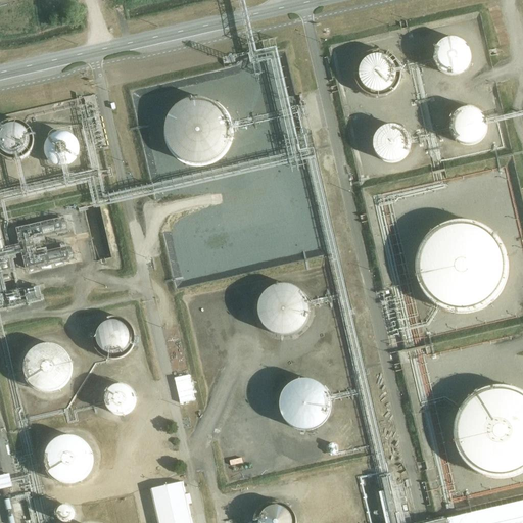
[(488,522),(522,515),(522,504),(438,522),(398,522),(391,490),(305,106),(293,107),(279,39),(257,43),(248,0),(235,0),(252,76),(265,73),(263,63),(268,62),(269,67),(273,73),(287,132),(289,131),(291,140),(283,142),(286,145),(285,149),(287,149),(288,153),(291,165),(292,173),(308,170),(359,389),(330,396),(325,388),(320,384),(315,381),(305,380),(299,381),(293,382),(287,387),(283,392),(281,398),(281,409),(283,417),(287,424),(294,428),(300,431),(310,430),(319,428),(325,423),(329,416),(331,408),(331,401),(360,395),(378,476),(380,475),(385,492),(391,522),(488,522)]
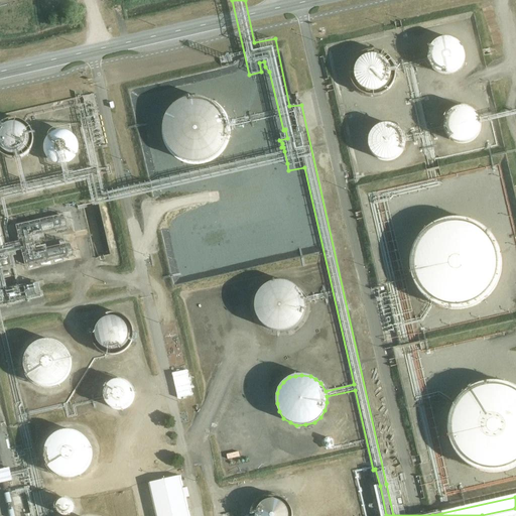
[(464,60),(465,56),(464,53),(463,50),(462,47),(460,44),(457,42),(454,40),(450,39),(447,38),(443,38),(440,39),(437,41),(434,43),(431,46),(429,49),(428,52),(428,56),(428,59),(429,62),(430,67),(432,69),(435,72),(438,74),(441,75),(444,75),(448,75),(452,74),(456,72),(459,71),(461,67),(463,65),(464,60)]
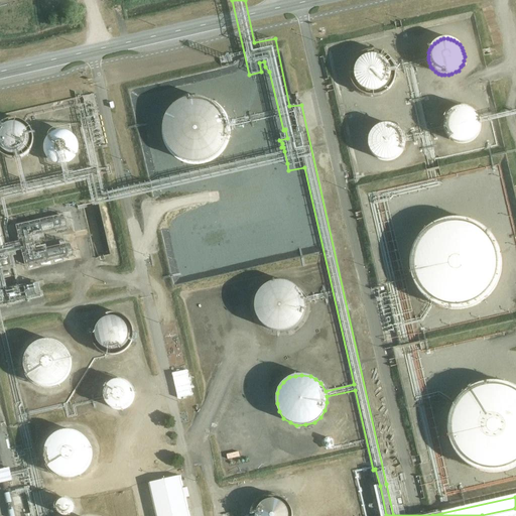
[(391,78),(391,74),(391,70),(390,67),(388,63),(386,60),(383,58),(380,56),(377,55),(374,55),(370,55),(367,56),(364,58),(361,60),(359,63),(357,67),(356,70),(356,74),(356,77),(357,80),(358,83),(360,86),(362,88),(365,90),(368,91),(372,92),(376,91),(379,91),(383,89),(385,87),(388,84),(390,81),(391,78)]
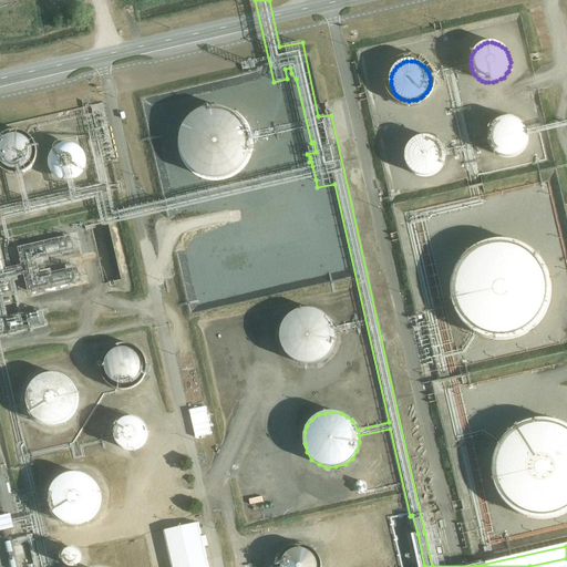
[(248,151),(249,143),(248,135),(246,129),(243,122),(239,117),(234,113),(227,110),(219,107),(214,106),(207,107),(200,110),(194,113),(188,117),(183,124),(179,130),(178,136),(177,143),(178,151),(181,157),(183,163),(188,168),(193,172),(199,176),(204,177),(207,178),(214,178),(219,178),(224,177),(227,176),(234,173),(239,168),(243,163),(246,157),(248,151)]
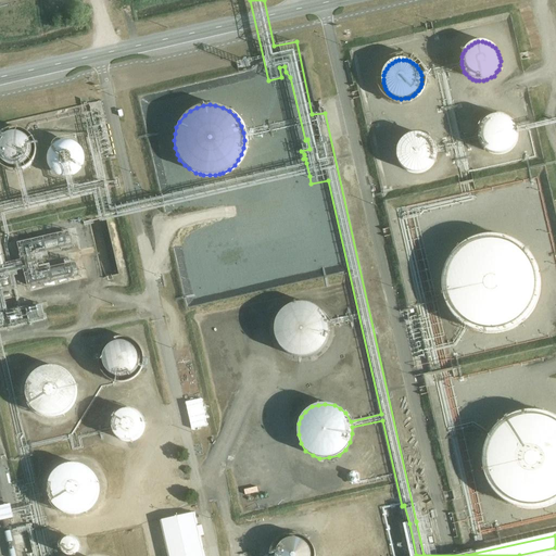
[(0,202),(0,216),(1,217),(5,235),(8,235),(3,216),(9,215),(8,214),(26,210),(26,211),(93,194),(99,218),(105,217),(106,222),(136,215),(310,176),(306,163),(133,203),(114,207),(102,158),(111,154),(101,113),(92,115),(91,113),(83,114),(98,181),(75,186),(74,177),(78,174),(83,169),(85,163),(85,156),(83,151),(77,146),(71,142),(63,143),(58,144),(53,148),(50,153),(49,160),(49,166),(52,172),(57,176),(61,178),(66,178),(68,188),(29,197),(22,167),(27,164),(30,160),(33,154),(33,149),(32,143),(29,139),(25,136),(20,134),(14,134),(9,135),(4,138),(1,141),(0,146),(0,156),(2,160),(4,164),(9,166),(15,167),(23,198),(0,202)]
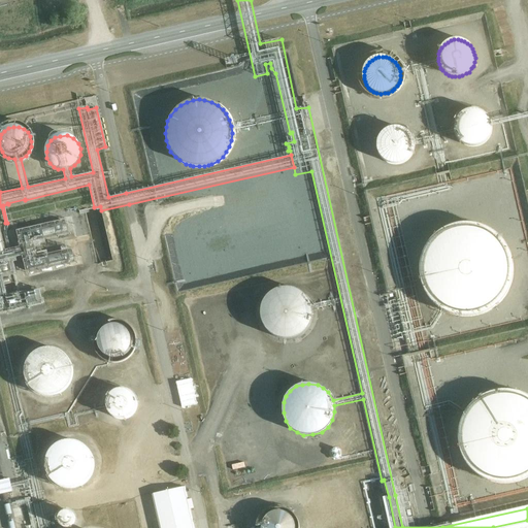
[(527,112),(491,122),(490,119),(487,116),(481,111),(475,110),(469,110),(464,112),(460,117),(457,122),(455,129),(457,137),(462,143),(468,146),(474,146),(482,145),(487,142),(491,136),(492,130),(492,126),(527,117),(527,112)]
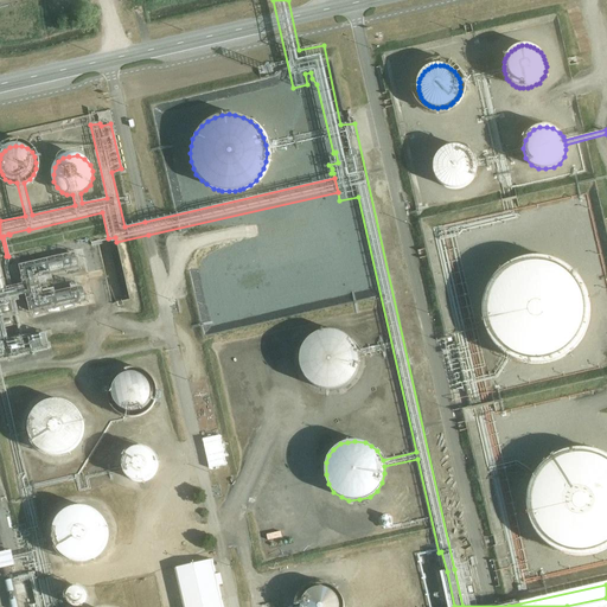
[(475,173),(475,168),(475,164),(474,160),(472,157),(470,154),(466,151),(462,149),(459,148),(455,147),(452,148),(447,149),(443,151),(440,154),(438,157),(436,160),(435,164),(434,168),(435,173),(436,177),(438,179),(440,183),(443,185),(448,187),(452,189),(454,189),(458,189),(462,187),(467,185),(470,183),(472,180),(474,177),(475,173)]
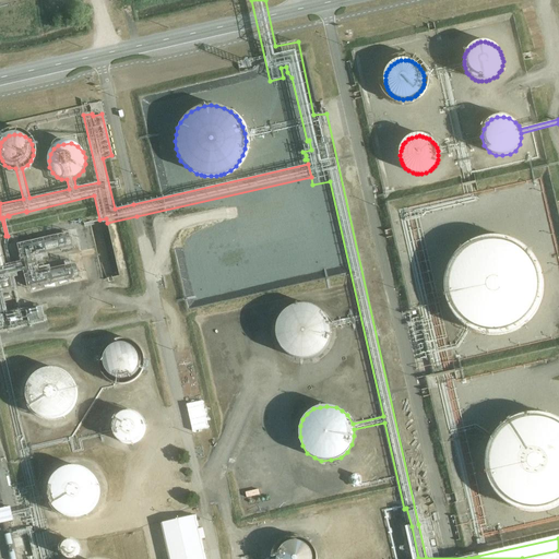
[(0,357),(1,361),(7,360),(0,334),(24,329),(23,328),(31,326),(31,325),(45,321),(42,305),(25,308),(20,308),(12,274),(25,271),(28,290),(82,278),(79,263),(39,272),(36,257),(75,248),(71,232),(19,244),(23,263),(7,268),(0,241),(0,240),(0,357)]
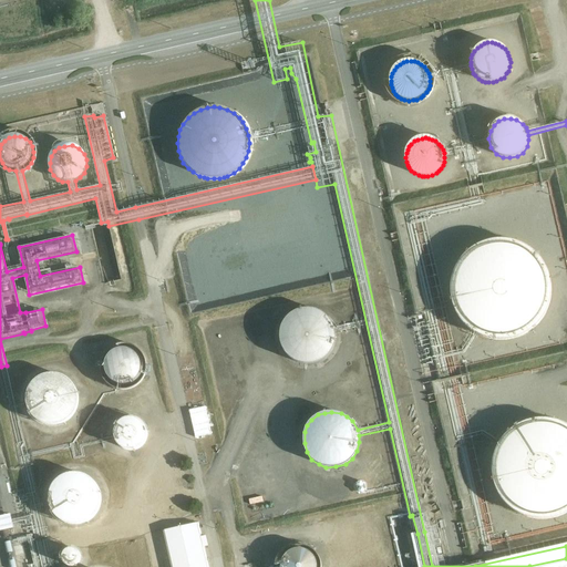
[(550,295),(550,290),(550,286),(549,280),(548,276),(547,270),(545,267),(543,263),(539,258),(536,255),(529,248),(525,246),(522,244),(516,241),(511,239),(505,239),(501,238),(491,239),(486,240),(481,243),(477,244),(472,247),(467,250),(464,254),(461,257),(457,261),(455,265),(452,270),(451,274),(450,279),(449,285),(449,289),(449,298),(451,303),(452,308),(454,313),(456,318),(463,326),(467,330),(471,332),(475,334),(480,337),(488,340),(495,341),(500,341),(504,341),(511,340),(521,337),(524,334),(529,332),(534,328),(536,326),(543,318),(545,313),(547,309),(548,303),(549,300),(550,295)]
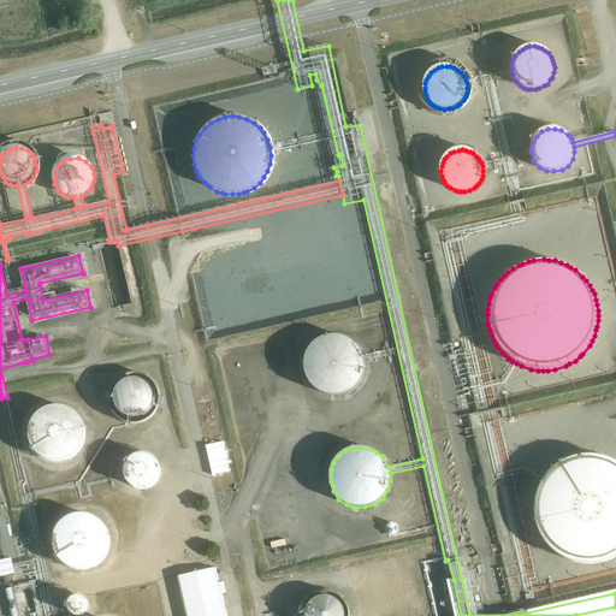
[(363,372),(365,366),(363,359),(362,354),(360,350),(357,345),(354,342),(348,338),(342,336),(336,335),(332,336),(325,337),(320,339),(314,343),(311,347),(307,353),(304,359),(304,365),(304,371),(306,377),(308,381),(312,385),(315,389),(320,392),(323,394),(327,395),(333,396),(341,395),(344,394),(350,391),(355,388),(359,384),(362,378),(363,372)]
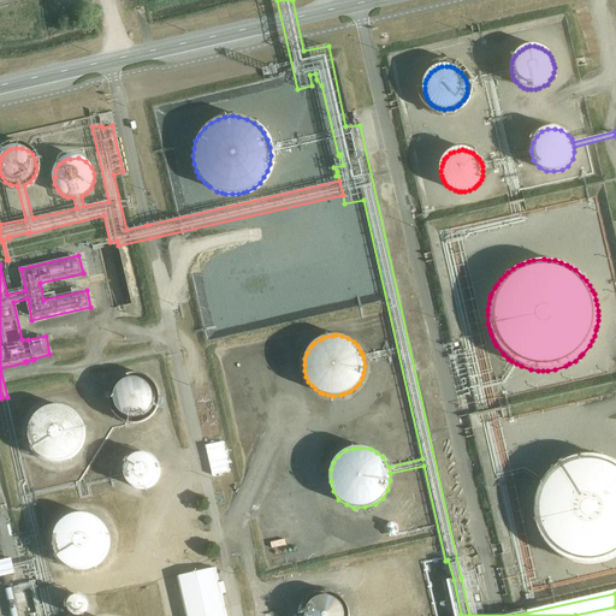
[(152,402),(153,398),(152,395),(152,391),(149,389),(147,386),(144,384),(142,381),(138,380),(135,380),(132,380),(130,381),(129,381),(125,383),(123,385),(120,388),(119,390),(117,394),(117,397),(117,401),(118,404),(119,407),(122,410),(124,413),(128,414),(130,415),(134,416),(137,416),(141,415),(144,413),(147,410),(149,408),(152,404),(152,402)]
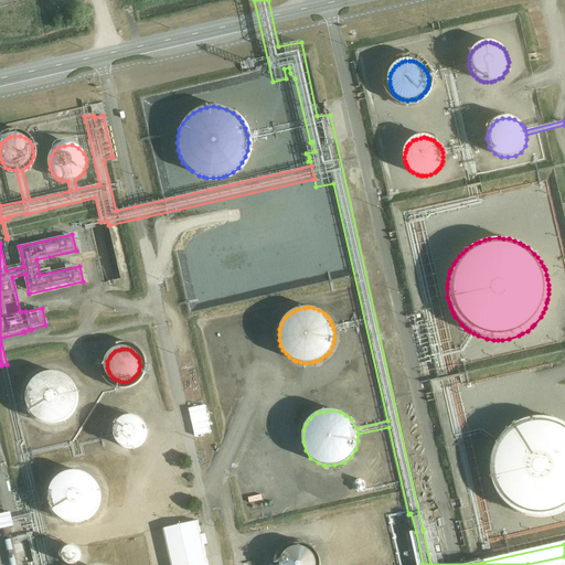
[(77,403),(78,398),(77,393),(76,388),(74,385),(71,381),(67,377),(63,375),(57,373),(53,373),(48,373),(44,374),(40,376),(35,380),(32,384),(29,388),(28,393),(27,397),(28,403),(29,407),(31,412),(34,415),(38,418),(43,422),(48,423),(52,424),(57,423),(61,422),(66,419),(70,417),(73,413),(76,408),(77,403)]
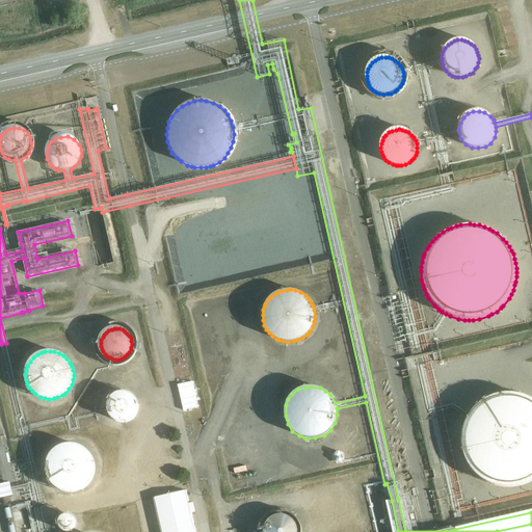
[(347,362),(336,365),(342,383),(352,379),(347,362)]
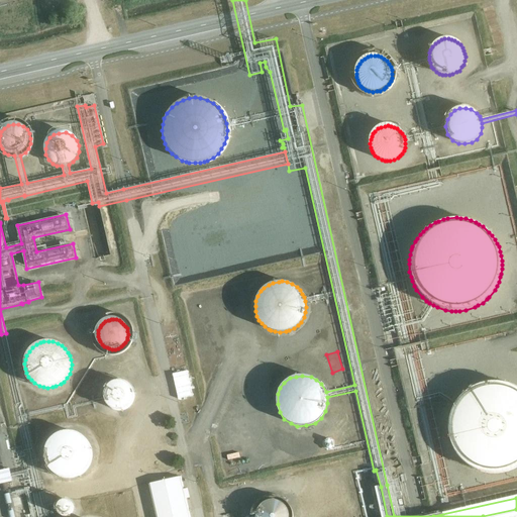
[(174,373),(177,400),(192,398),(189,371),(174,373)]
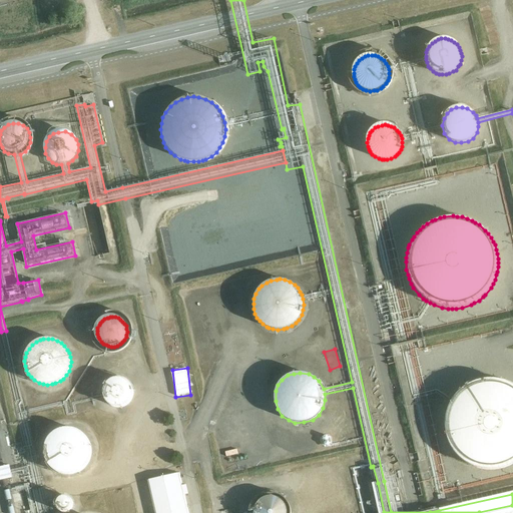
[(133,396),(133,393),(133,390),(132,387),(131,385),(129,382),(127,381),(124,379),(121,378),(119,378),(116,378),(113,379),(110,380),(108,382),(107,384),(105,386),(104,389),(103,392),(104,395),(104,398),(105,400),(107,402),(109,405),(112,406),(114,407),(117,407),(120,407),(123,407),(126,405),(129,403),(130,401),(132,398),(133,396)]
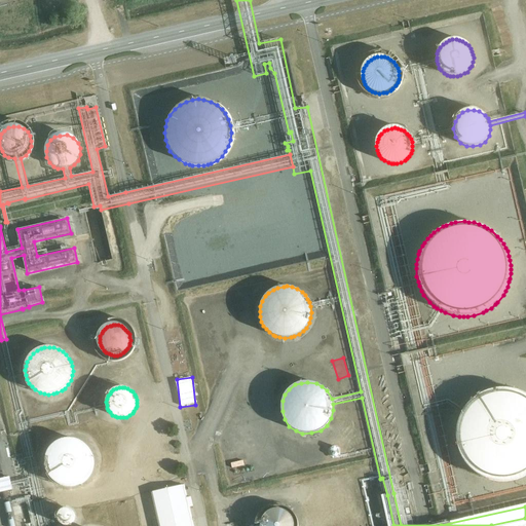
[(525,396),(520,392),(515,390),(511,389),(506,389),(502,388),(493,389),(485,391),(481,393),(476,397),(470,402),(465,405),(462,409),(458,417),(456,421),(455,426),(454,430),(454,435),(454,439),(455,444),(456,448),(457,453),(459,456),(461,460),(466,467),(472,473),(475,475),(483,479),(487,481),(491,482),(496,483),(500,483),(510,482),(515,481),(520,479),(525,475),(525,396)]
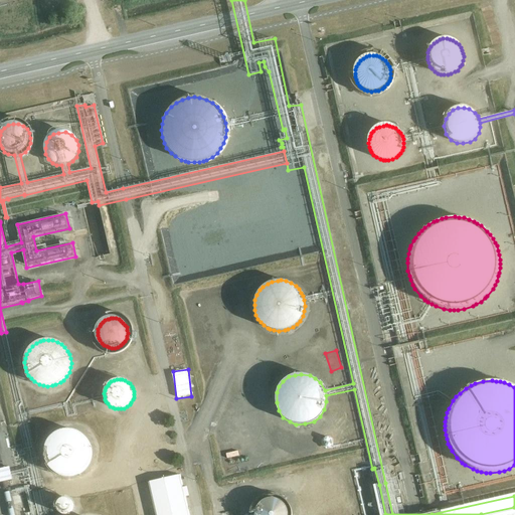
[(92,459),(93,454),(93,450),(91,445),(90,442),(87,438),(81,434),(78,432),(73,431),(69,430),(64,431),(60,432),(55,434),(52,437),(49,440),(47,444),(45,449),(44,454),(45,458),(46,463),(48,467),(51,471),(55,474),(58,475),(62,477),(67,478),(70,478),(73,477),(77,476),(81,474),(84,471),(88,468),(91,463),(92,459)]
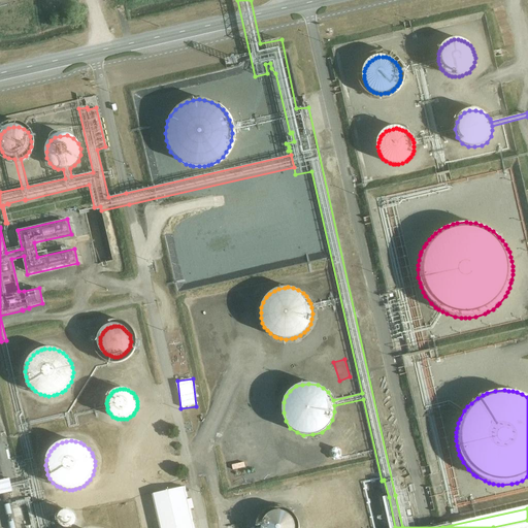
[(430,466),(421,468),(423,476),(432,474),(430,466)]
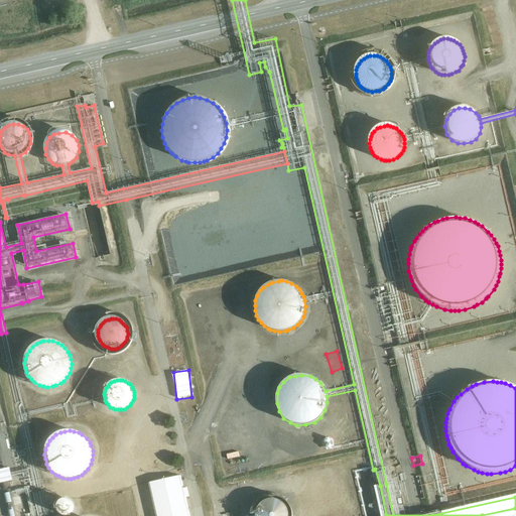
[(0,483),(14,481),(11,468),(0,470),(0,483)]
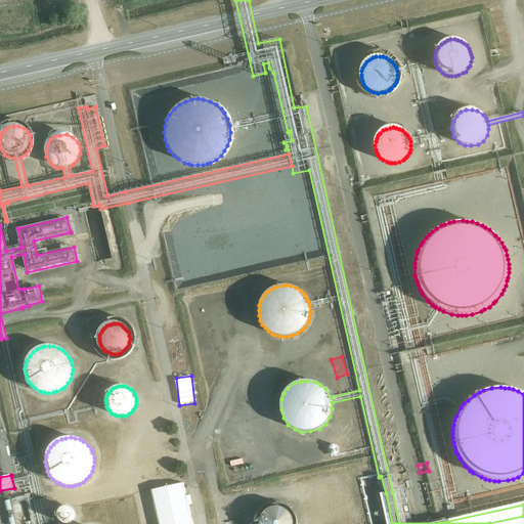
[(159,523),(191,523),(187,506),(192,505),(190,495),(185,496),(182,483),(151,490),(159,523)]
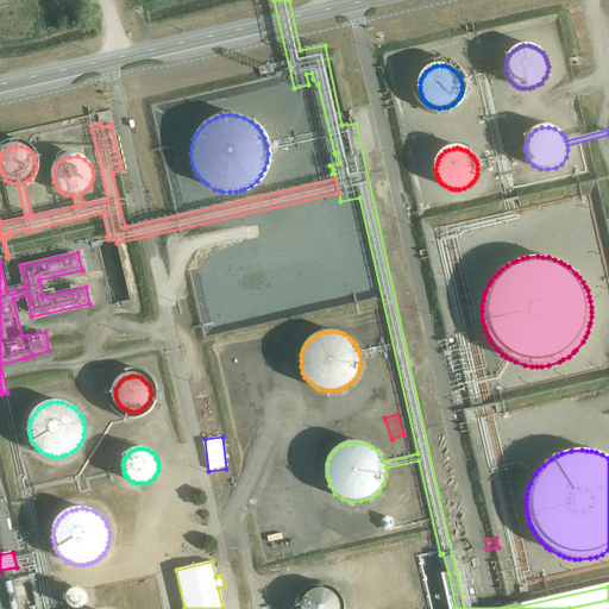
[(456,571),(464,608),(471,608),(463,570),(456,571)]
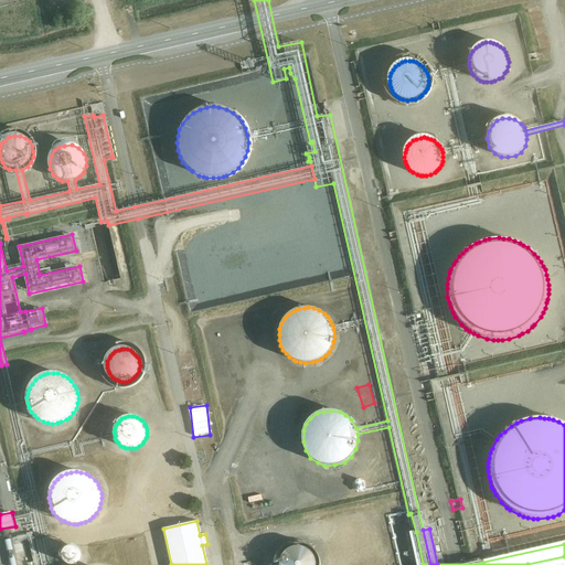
[(423,564),(416,532),(409,533),(416,564),(423,564)]
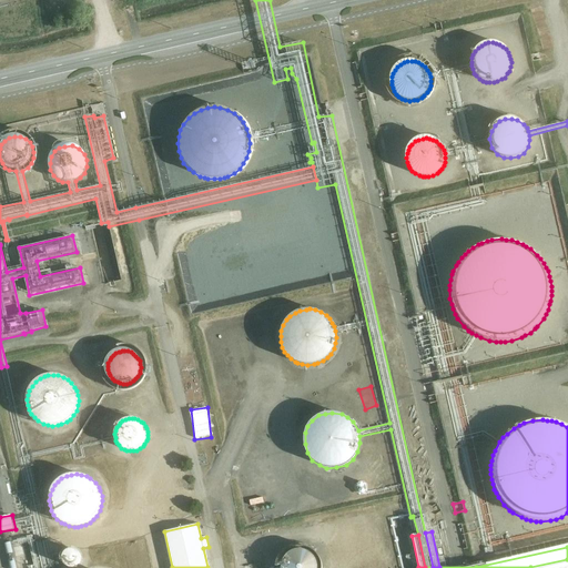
[(80,563),(81,558),(80,556),(79,553),(75,551),(72,550),(69,551),(66,553),(64,556),(64,558),(64,561),(66,564),(69,566),(72,567),(75,567),(78,565),(80,563)]
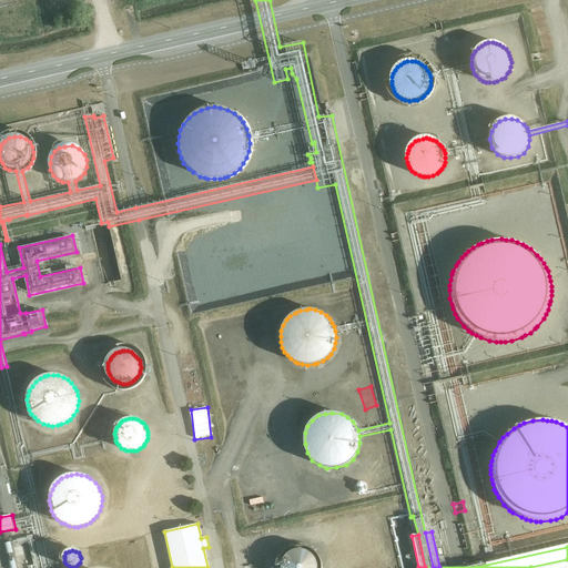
[(317,567),(317,566),(316,563),(315,560),(313,557),(311,555),(306,553),(303,551),(301,551),(297,551),(293,553),(290,554),(287,557),(285,559),(283,563),(282,566),(281,567),(317,567)]
